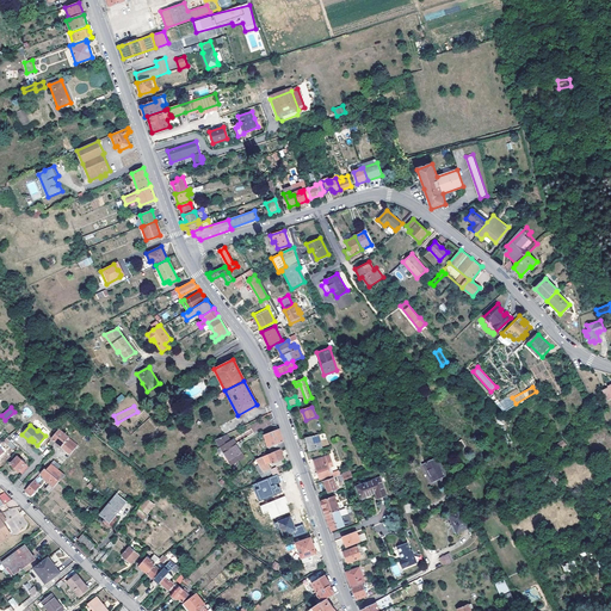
[(69,437),(60,429),(60,430),(51,438),(71,455),(78,445),(69,438),(69,437)]
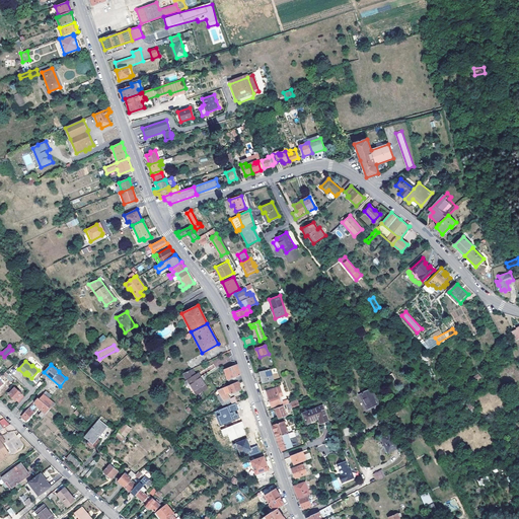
[(235,377),(236,382),(238,381),(242,379),(239,369),(237,364),(225,369),(229,380),(235,377)]
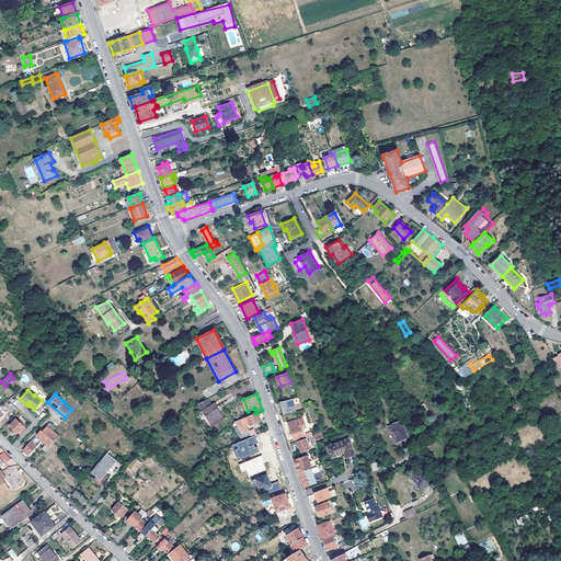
[(204,420),(206,418),(212,427),(221,422),(216,410),(217,410),(214,404),(213,404),(209,398),(198,403),(202,411),(199,412),(198,415),(201,419),(204,420)]
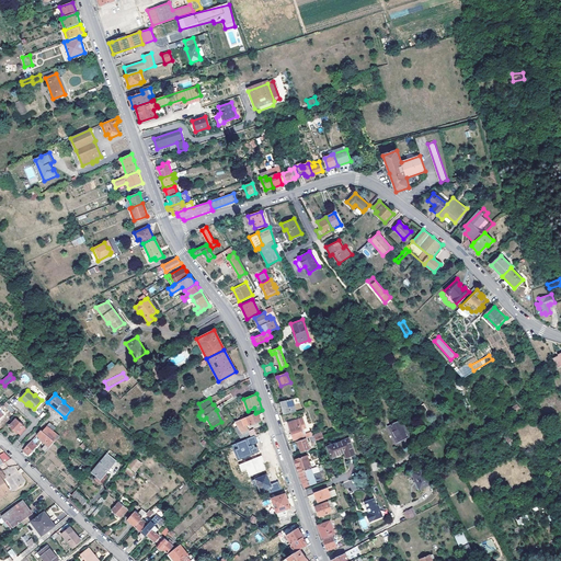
[(281,401),(285,413),(297,411),(293,399),(281,401)]
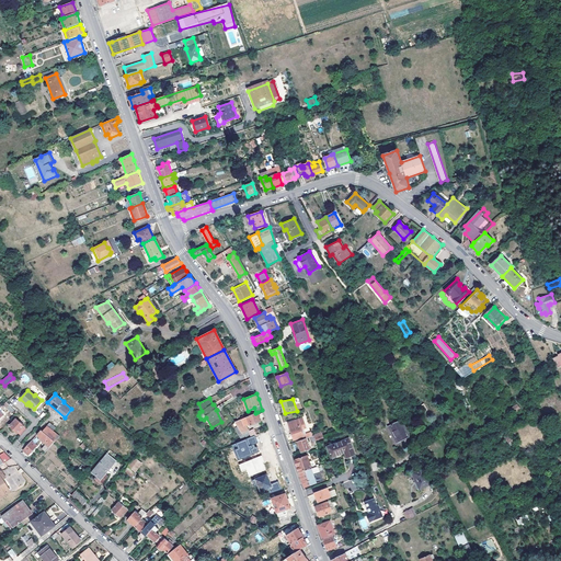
[(258,412),(255,413),(235,422),(238,427),(237,428),(241,436),(243,435),(245,438),(251,434),(247,426),(245,425),(250,423),(250,425),(251,425),(261,421),(258,412)]
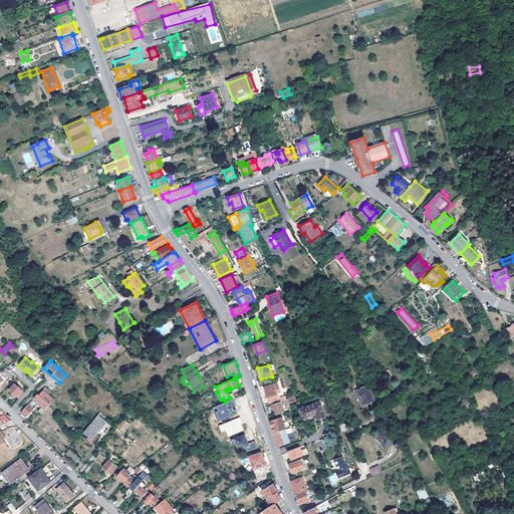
[(16,397),(22,391),(15,383),(9,390),(16,397)]
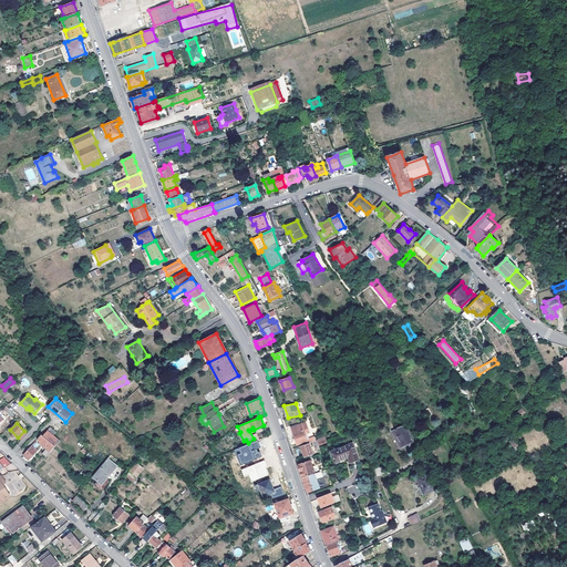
[(312,442),(317,441),(315,436),(308,439),(306,433),(308,432),(307,430),(305,431),(302,423),(291,426),(297,444),(300,443),(300,445),(309,443),(312,442)]
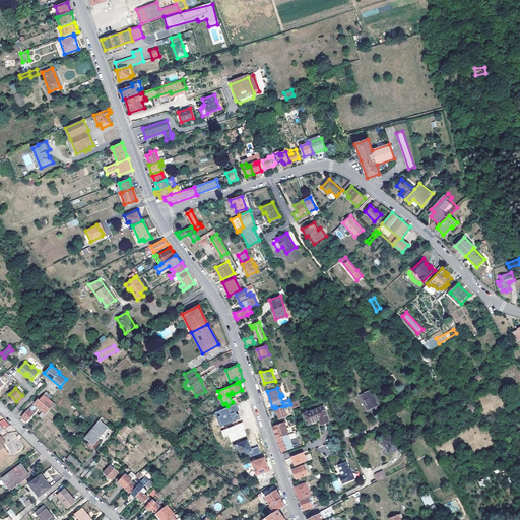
[(361,395),(369,409),(379,404),(372,389),(361,395)]
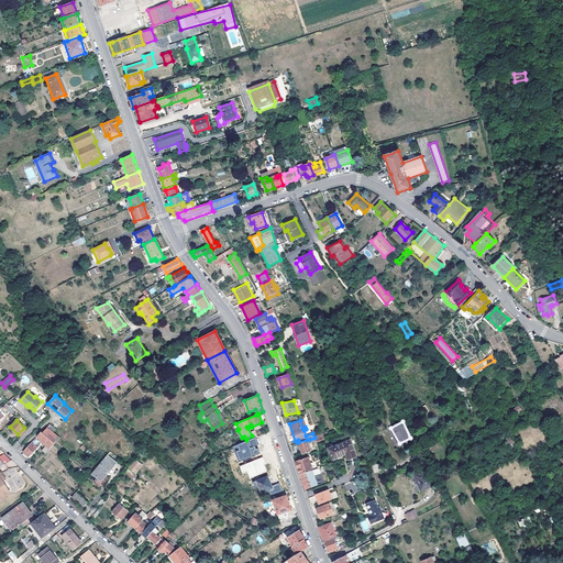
[(28,430),(24,428),(18,434),(21,438),(28,430)]
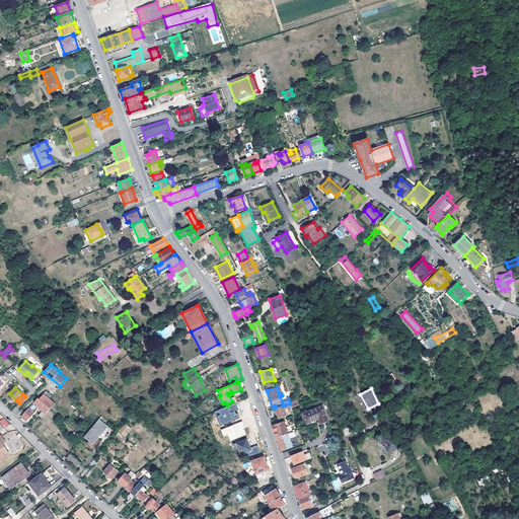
[(40,399),(51,409),(56,403),(49,398),(44,394),(40,399)]
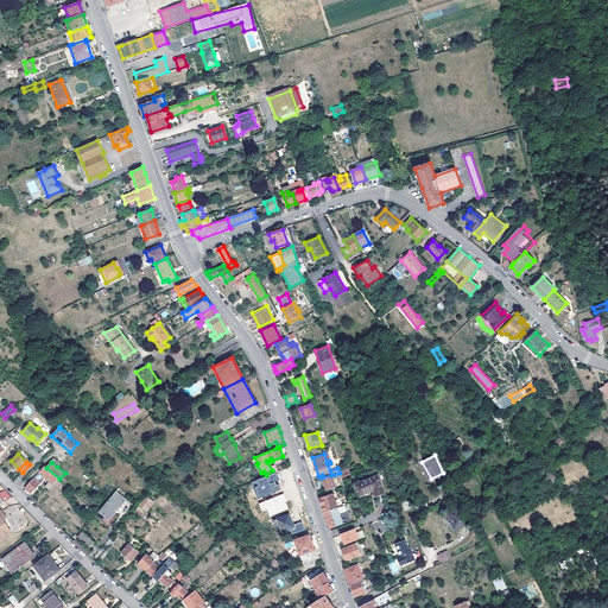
[(49,489),(59,479),(46,468),(44,467),(40,470),(45,475),(44,475),(51,481),(45,486),(49,489)]
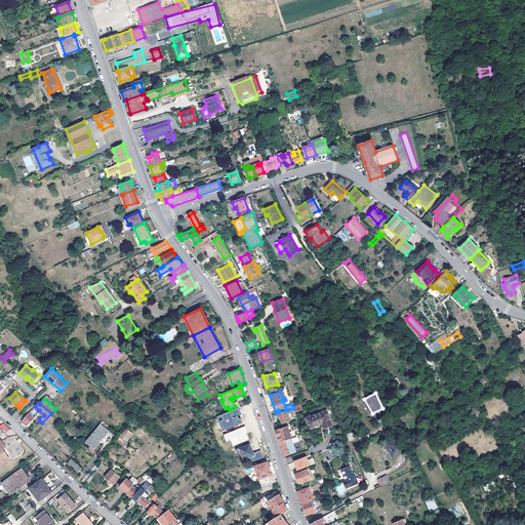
[(239,408),(217,416),(223,430),(242,421),(241,418),(239,418),(238,415),(241,414),(239,408)]
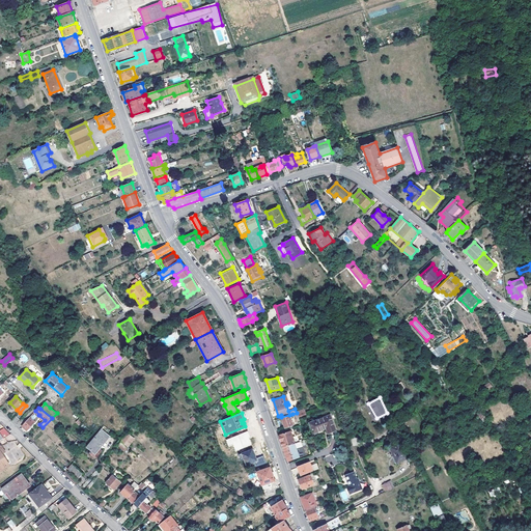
[(289,415),(281,417),(285,427),(292,424),(289,415)]
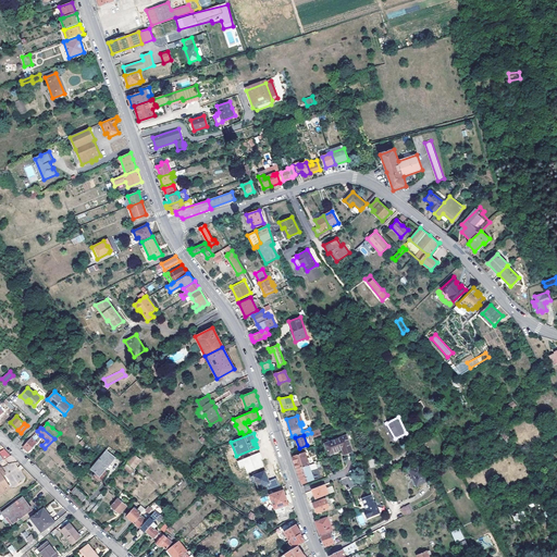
[(330,454),(343,448),(345,454),(354,450),(347,435),(326,443),(330,454)]
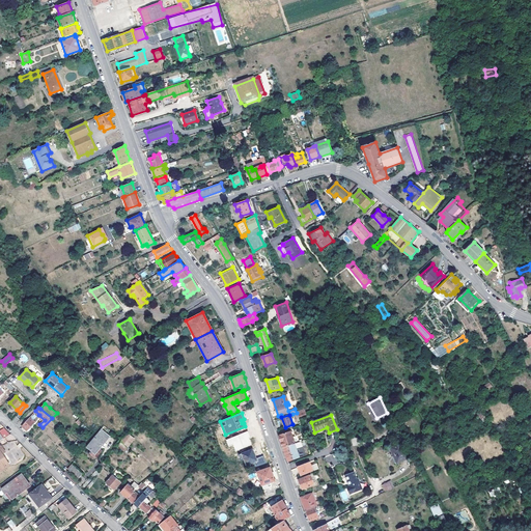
[(23,425),(27,429),(35,421),(30,417),(23,425)]
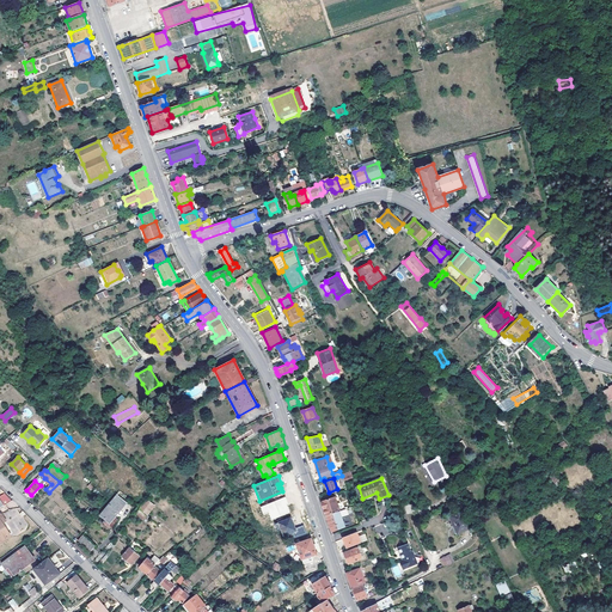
[(340,510),(346,509),(342,501),(341,502),(340,499),(348,496),(346,489),(337,493),(338,497),(337,497),(338,502),(337,502),(334,494),(320,499),(324,508),(326,515),(340,510)]
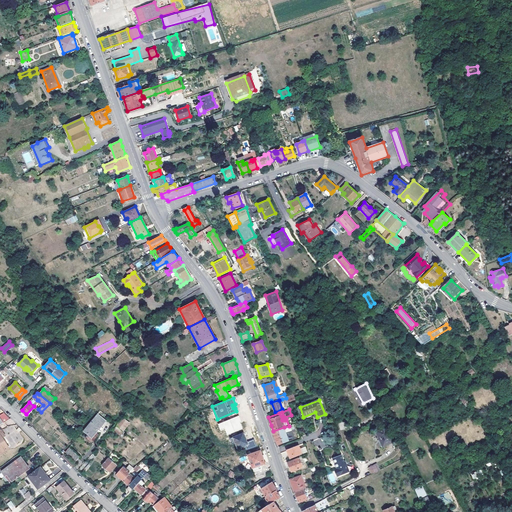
[(0,414),(0,425),(9,419),(4,412),(0,414)]
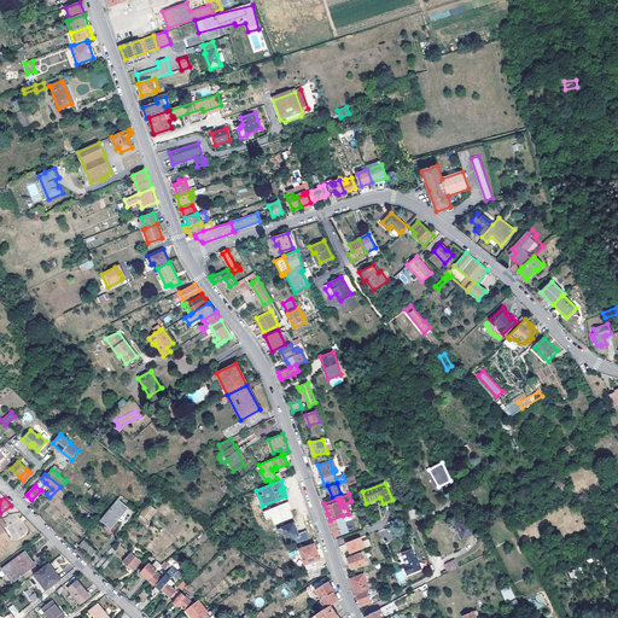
[(111,526),(128,507),(118,499),(103,519),(111,526)]
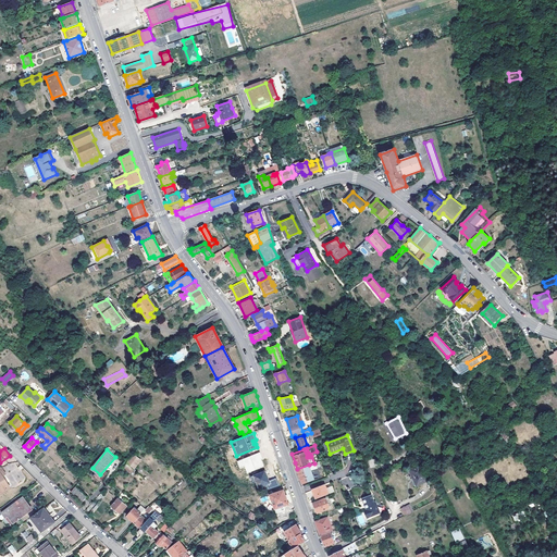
[(260,452),(238,461),(240,468),(245,466),(248,473),(264,466),(261,459),(263,458),(260,452)]
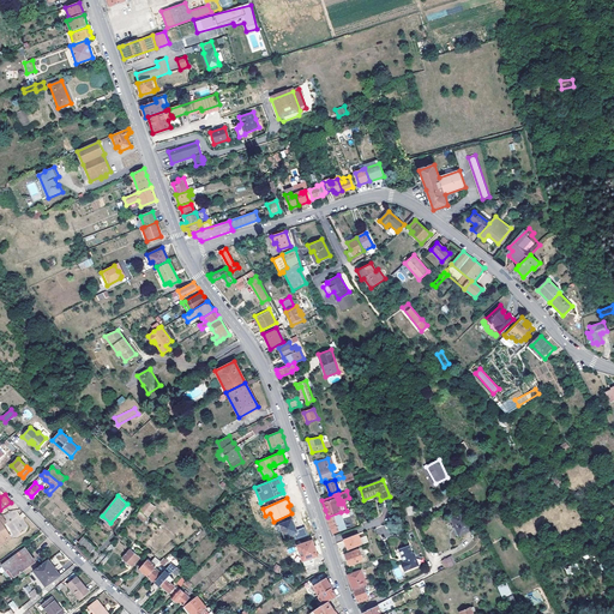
[(149,516),(156,506),(148,500),(140,510),(149,516)]
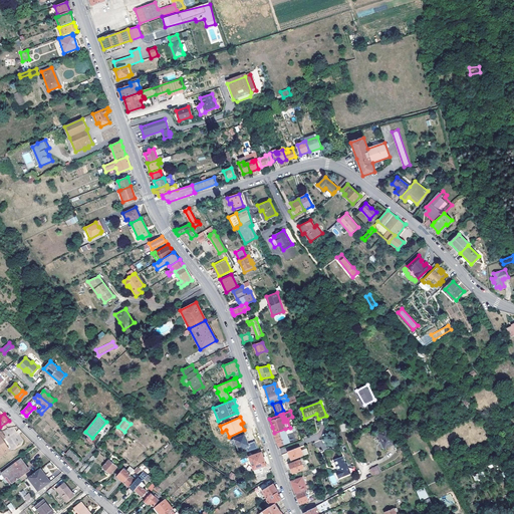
[(12,426),(3,433),(6,437),(3,439),(11,450),(24,441),(12,426)]
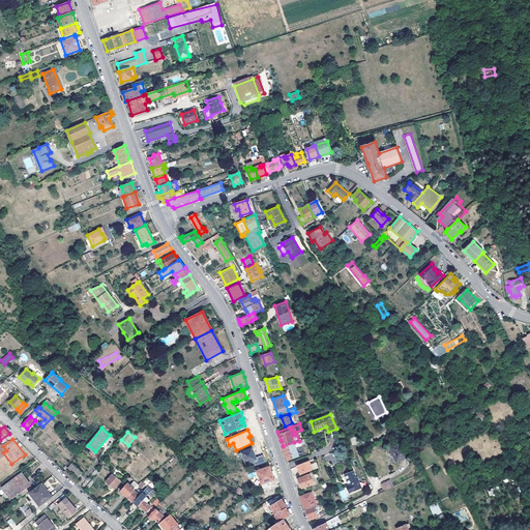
[(118,444),(127,452),(130,449),(120,441),(118,444)]
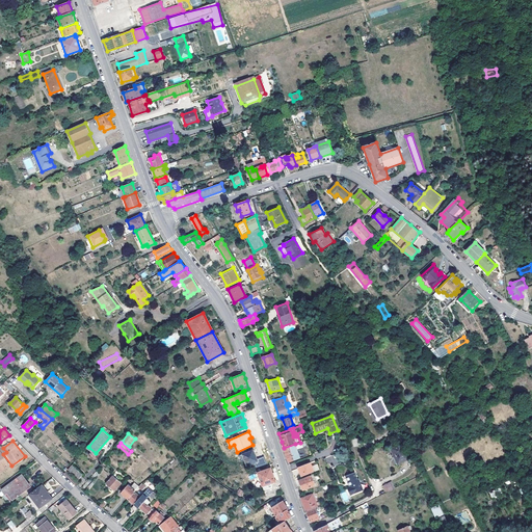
[(296,449),(295,444),(284,448),(287,454),(289,462),(300,458),(296,449)]
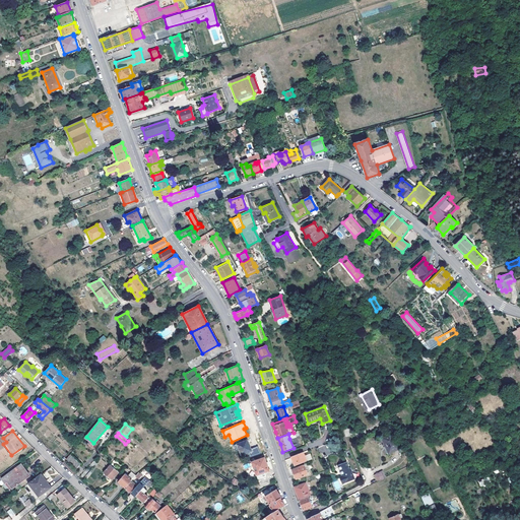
[(386,446),(390,454),(399,449),(392,434),(381,440),(385,447),(386,446)]
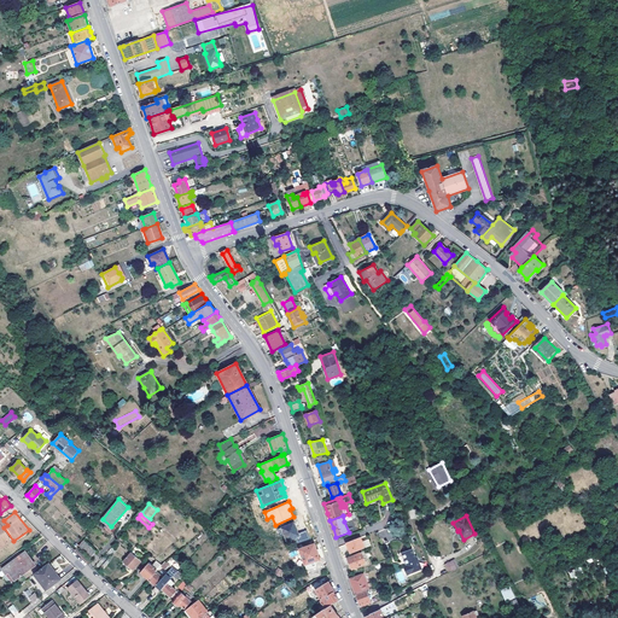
[(0,547),(11,541),(3,528),(6,526),(1,519),(0,520),(0,547)]
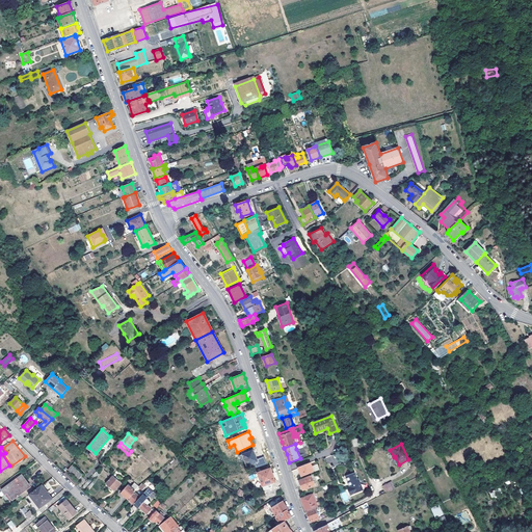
[(254,448),(239,454),(241,460),(245,459),(247,466),(255,463),(257,468),(267,463),(264,456),(258,458),(254,448)]
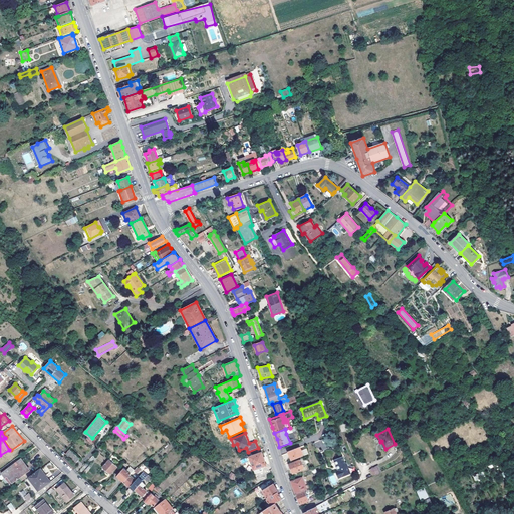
[(292,460),(309,454),(307,449),(301,451),(299,447),(288,451),(292,460)]
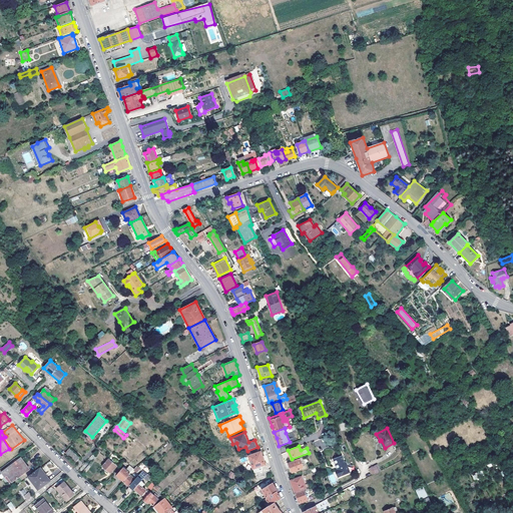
[(76,462),(80,457),(70,448),(65,453),(76,462)]
